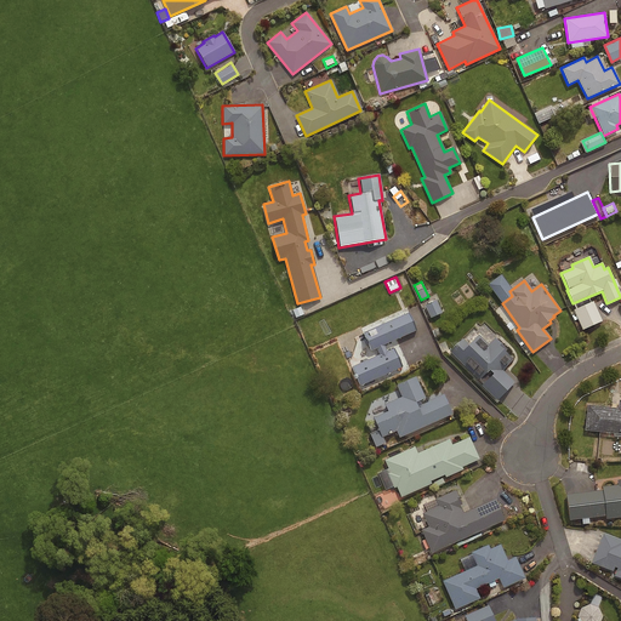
[(442,312),(437,300),(425,305),(429,317),(442,312)]
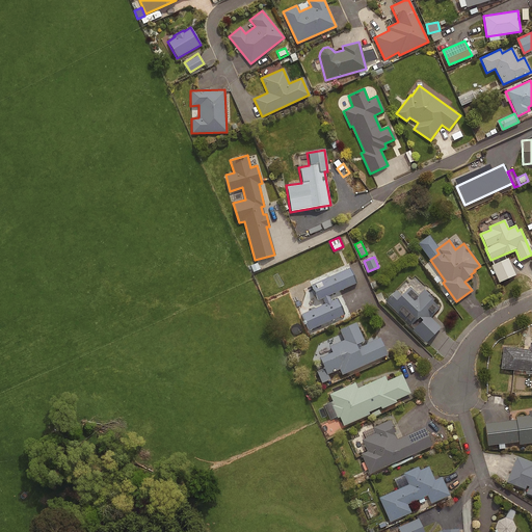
[(349,268),(311,285),(317,300),(321,298),(324,304),(300,315),(308,330),(343,315),(336,298),(330,301),(328,296),(355,284),(349,268)]
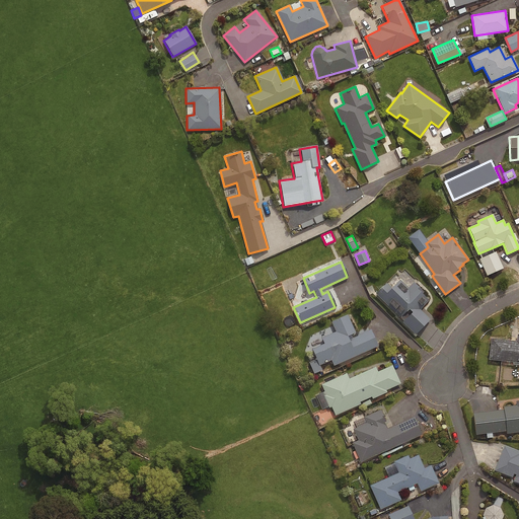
[(398,281),(390,289),(385,284),(375,295),(399,318),(398,319),(415,335),(429,320),(418,309),(427,300),(421,294),(423,292),(413,283),(406,288),(398,281)]
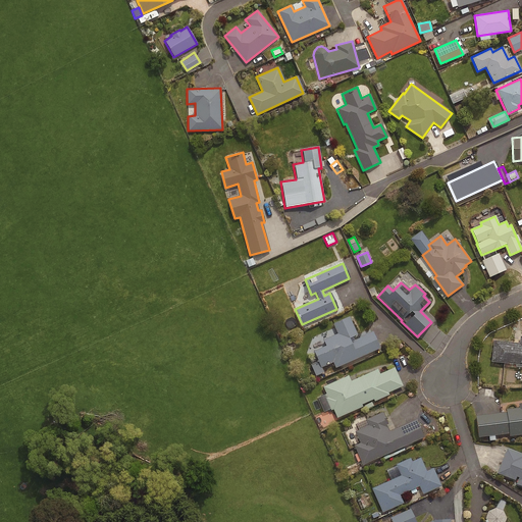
[(357,335),(349,317),(332,324),(336,333),(322,340),(325,346),(313,351),(320,367),(332,362),(335,368),(379,349),(372,331),(350,342),(348,338),(357,335)]
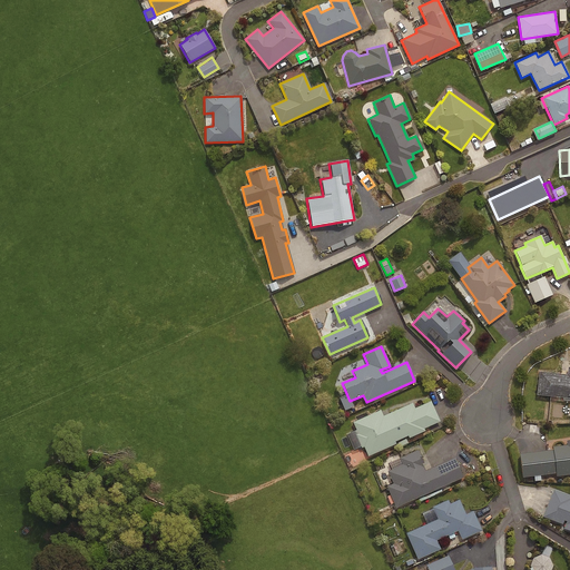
[(569,367),(567,367),(567,375),(538,372),(536,395),(569,399),(569,367)]
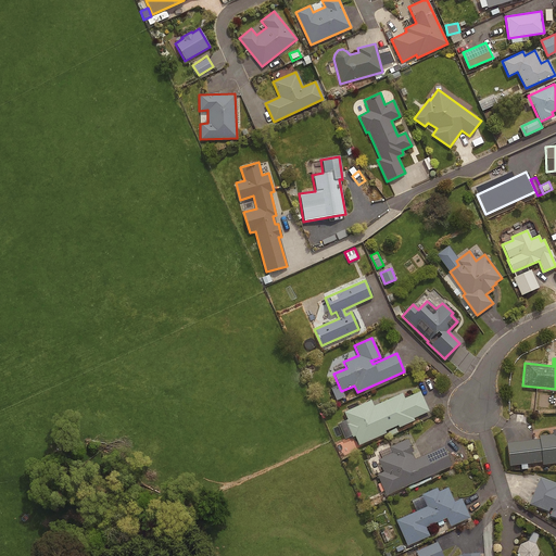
[(429,412),(419,392),(404,399),(401,393),(373,406),(370,401),(344,413),(349,424),(346,425),(352,438),(354,437),(358,446),(386,433),(384,431),(396,426),(397,428),(414,420),(413,419),(429,412)]
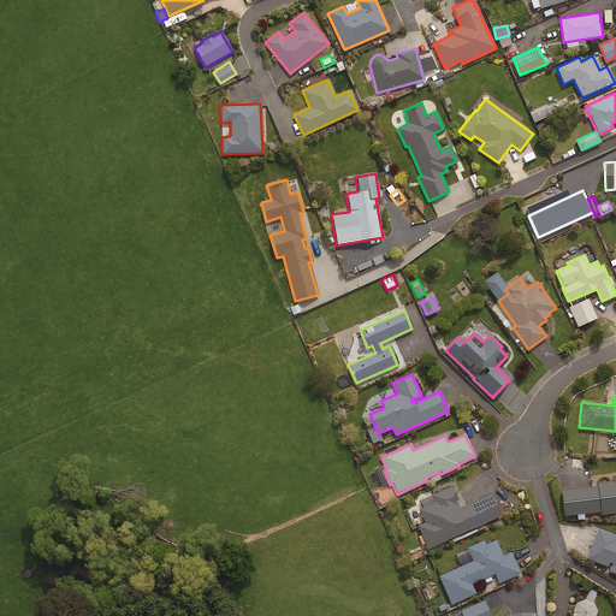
[(615,513),(615,475),(611,477),(611,481),(597,484),(597,487),(562,491),(564,516),(600,511),(600,515),(615,513)]
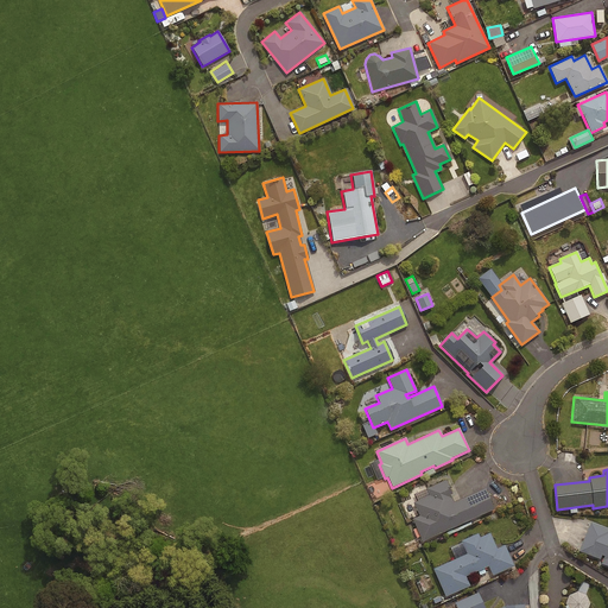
[(493,510),(483,489),(453,504),(449,495),(451,494),(445,481),(425,489),(429,496),(413,504),(419,517),(412,519),(422,542),(493,510)]
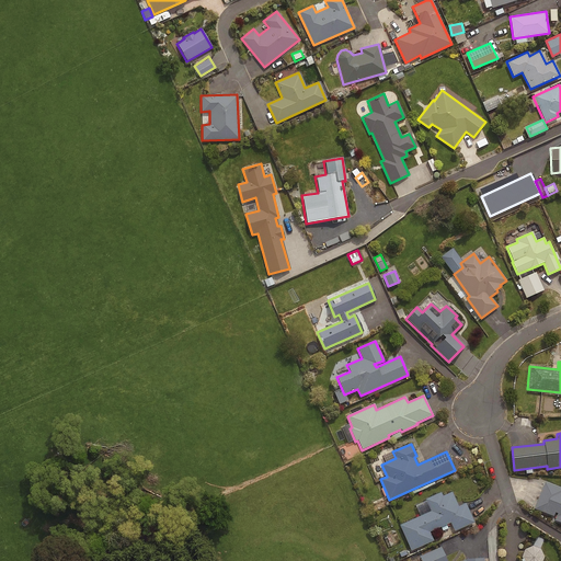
[(560,488),(544,482),(533,510),(553,517),(554,514),(556,514),(553,521),(560,523),(560,488)]
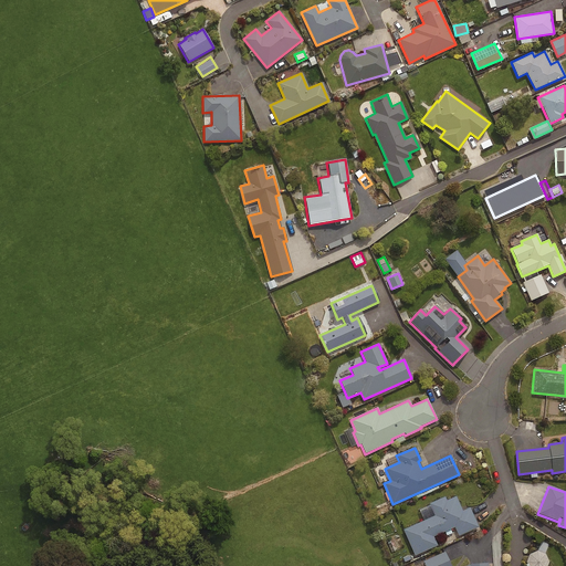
[(448,499),(446,495),(430,502),(436,515),(405,528),(416,554),(438,544),(435,535),(456,526),(460,535),(480,526),(471,506),(463,510),(457,494),(448,499)]
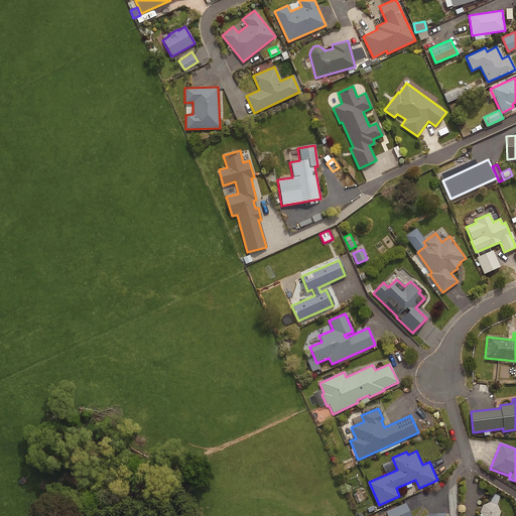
[(412,515),(406,502),(387,511),(389,515),(440,515),(438,510),(424,515),(412,515)]
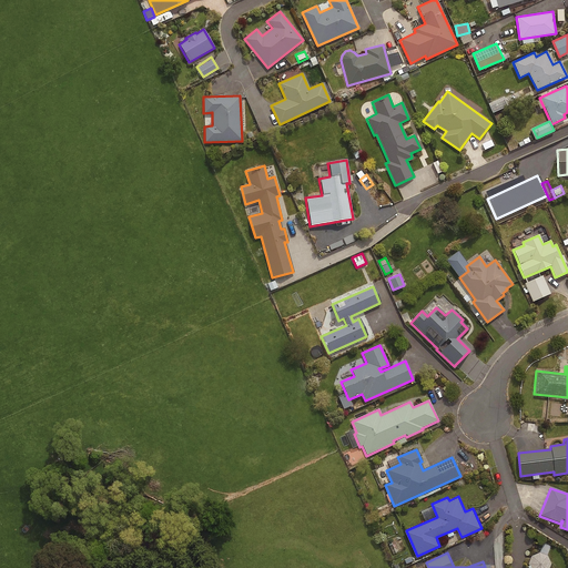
[(548,567),(550,564),(547,556),(539,554),(530,557),(528,565),(529,567),(548,567)]
